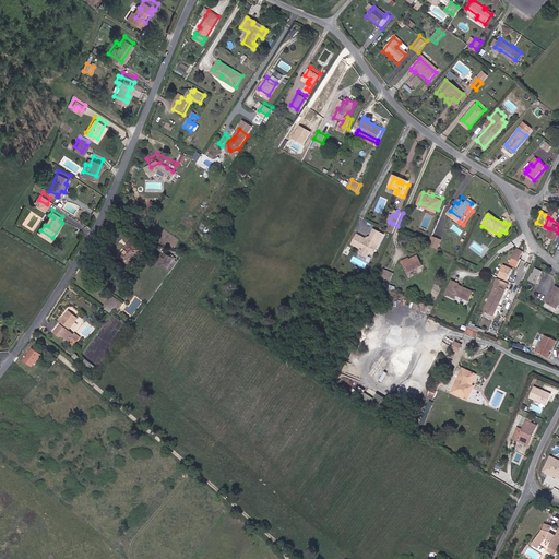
[(369,238),(359,234),(354,244),(363,248),(360,252),(368,257),(370,252),(376,254),(385,233),(377,228),(372,238),(369,238)]
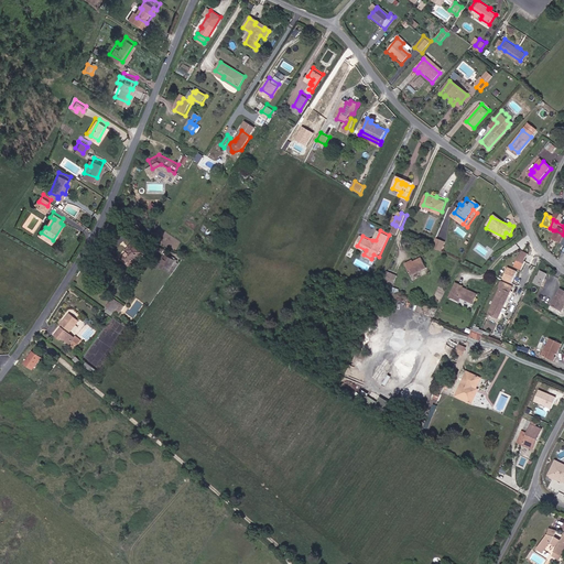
[(563,240),(563,237),(563,235),(555,230),(552,238),(563,242),(563,240)]
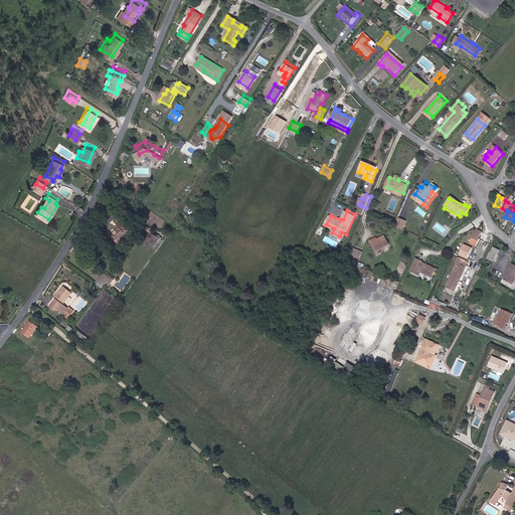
[(397,223),(404,226),(408,218),(401,215),(397,223)]
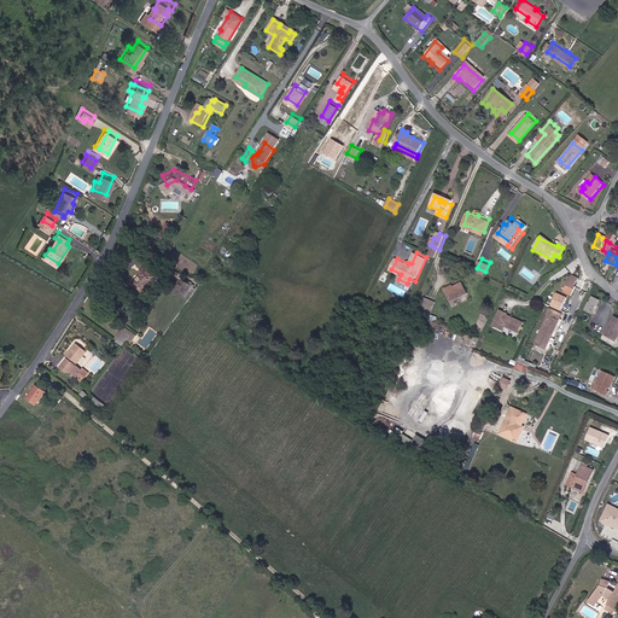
[(132,286),(143,295),(156,277),(143,267),(139,272),(140,273),(138,278),(132,286)]
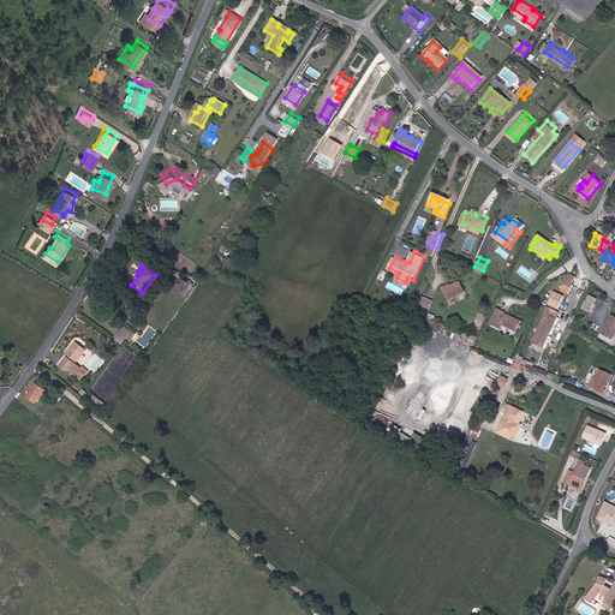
[(561,292),(568,296),(573,287),(572,287),(575,278),(569,275),(561,292)]
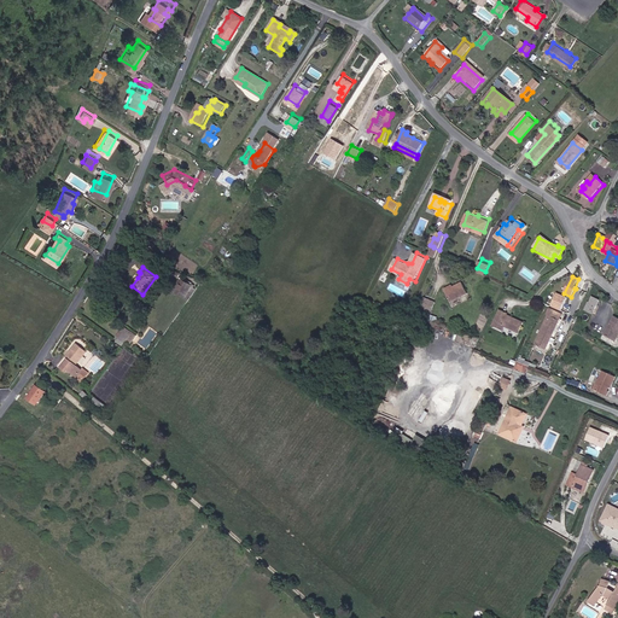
[(454,301),(471,291),(465,280),(456,285),(448,289),(454,301)]
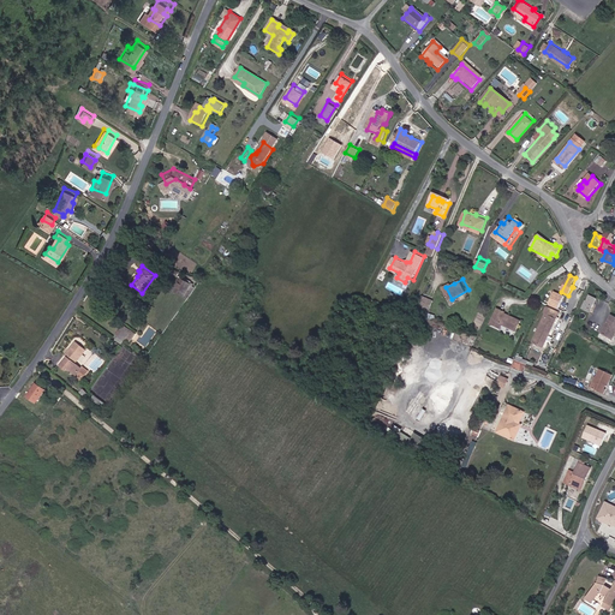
[(174,290),(181,294),(187,285),(181,280),(174,290)]
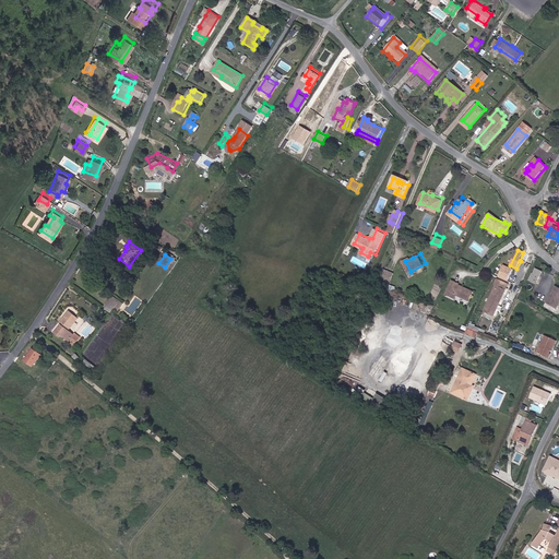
[(513,271),(504,266),(498,278),(508,283),(513,271)]
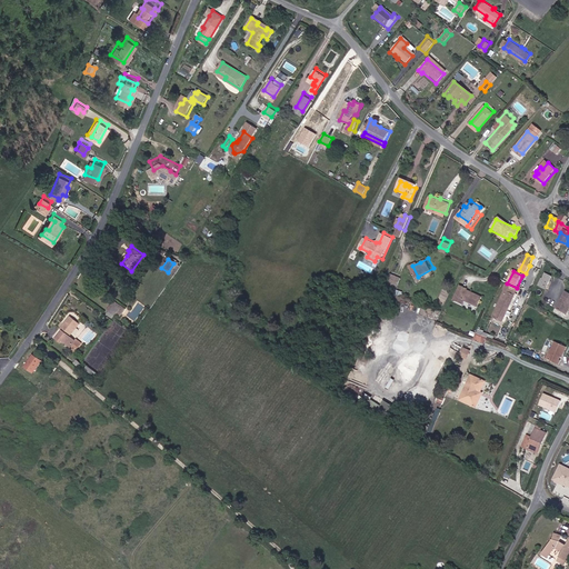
[(400,285),(403,277),(393,272),(390,280),(400,285)]
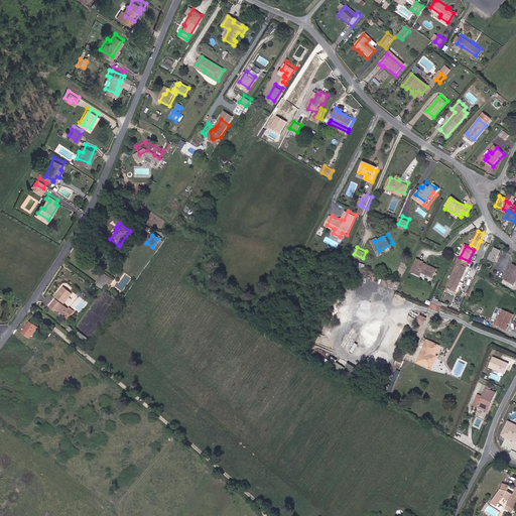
[(494,248),(492,252),(489,259),(495,261),(500,250),(494,248)]
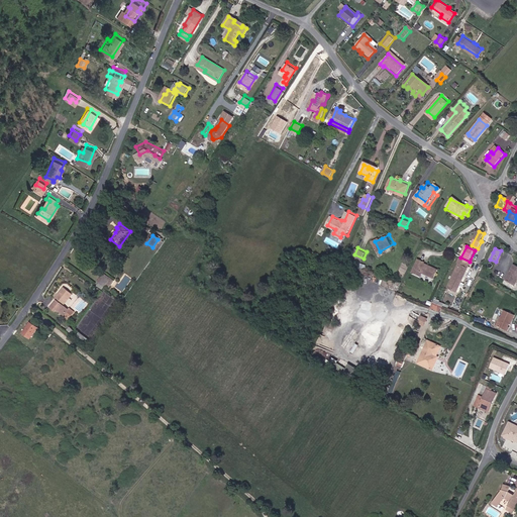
[(425,269),(427,270),(431,262),(430,261),(429,262),(426,261),(428,257),(421,254),(415,268),(423,272),(425,269)]
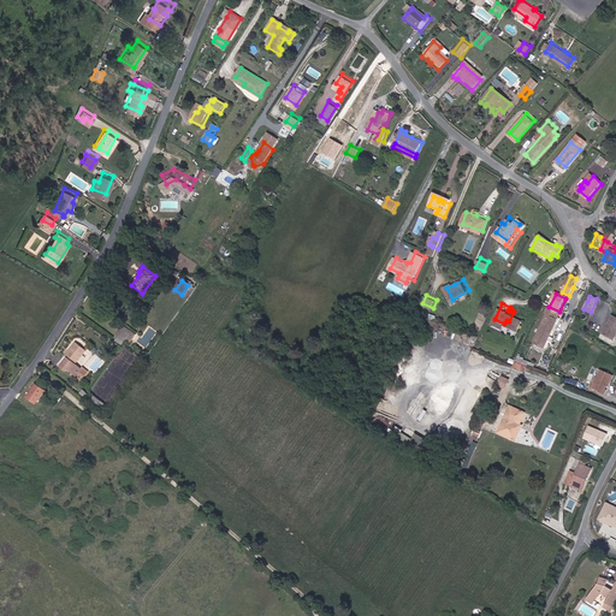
[(548,315),(535,344),(546,349),(561,317),(548,311),(546,314),(548,315)]
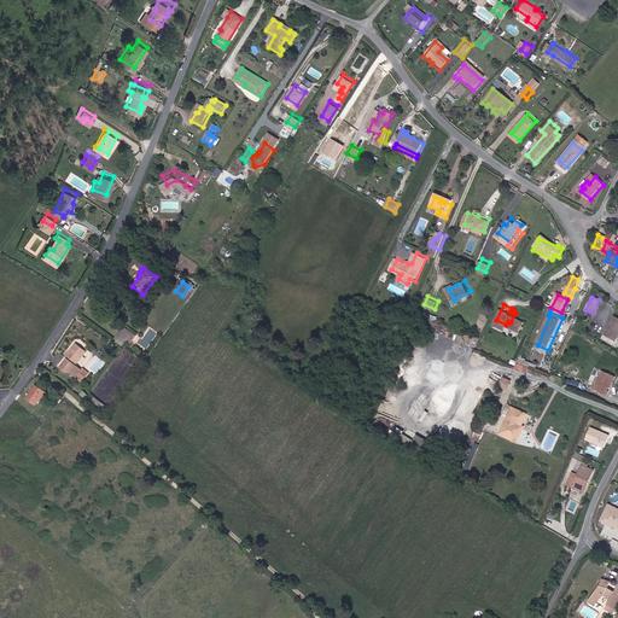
[(511,322),(522,327),(526,318),(516,313),(511,322)]
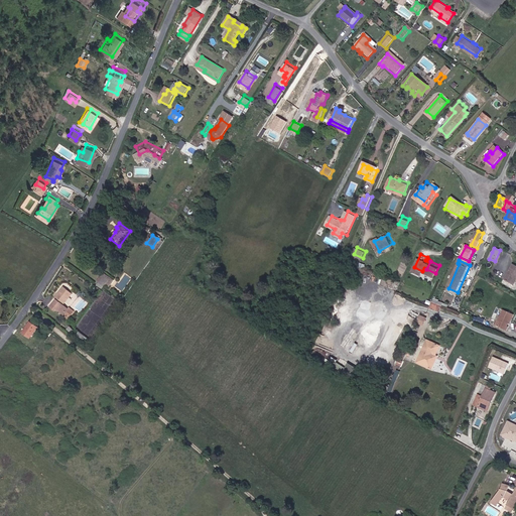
[(507,276),(515,279),(515,264),(513,263),(507,276)]
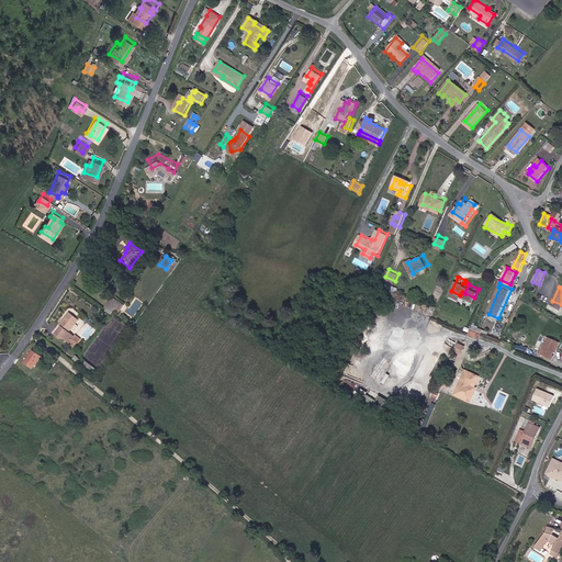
[(402,308),(404,299),(393,296),(391,306),(402,308)]
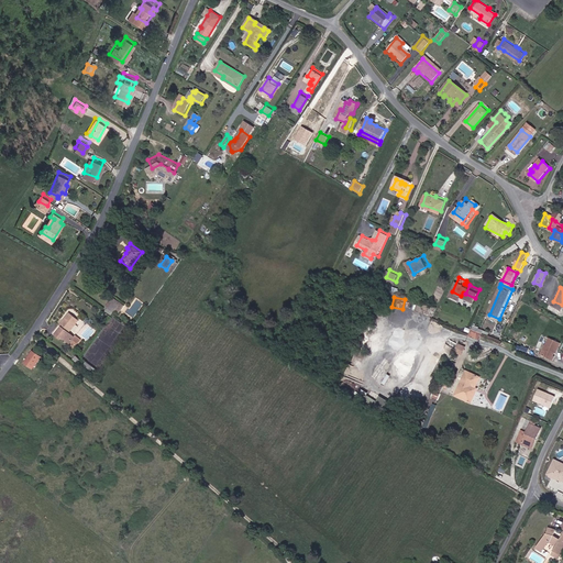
[(68,330),(73,324),(76,321),(67,315),(63,319),(65,320),(63,322),(62,321),(57,327),(65,333),(68,330)]
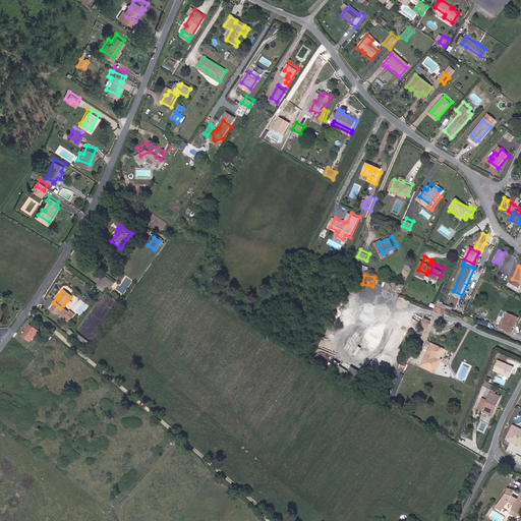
[(449,303),(439,299),(437,304),(447,308),(449,303)]
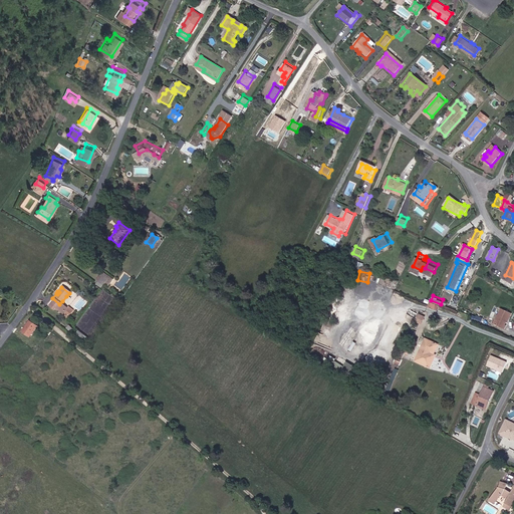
[(495,324),(501,326),(508,310),(504,308),(500,315),(499,315),(495,324)]
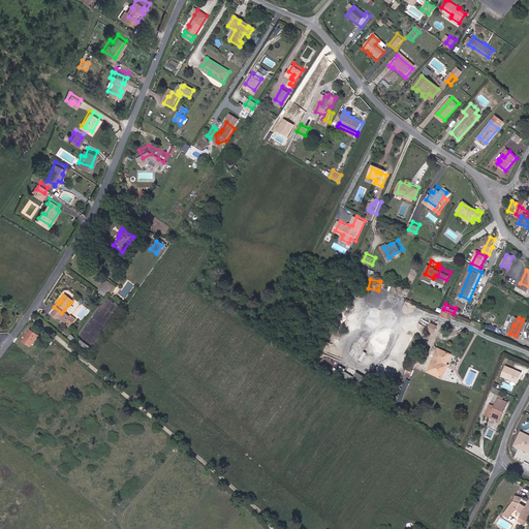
[(524,328),(526,329),(528,322),(523,319),(516,336),(521,339),(523,335),(522,334),(523,331),(524,328)]
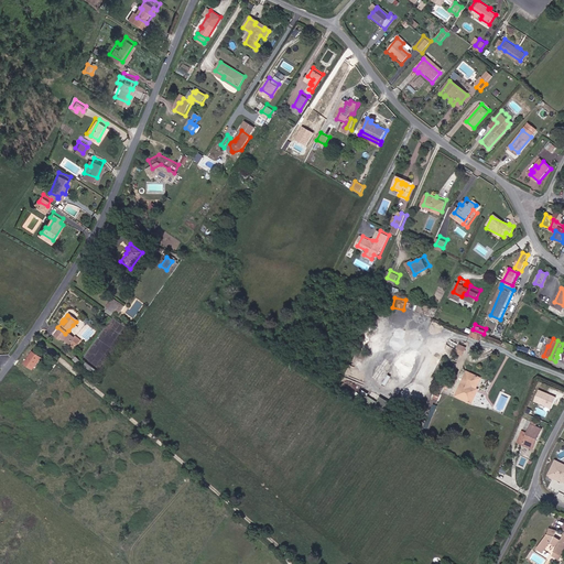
[(455,351),(463,356),(467,347),(461,343),(455,351)]
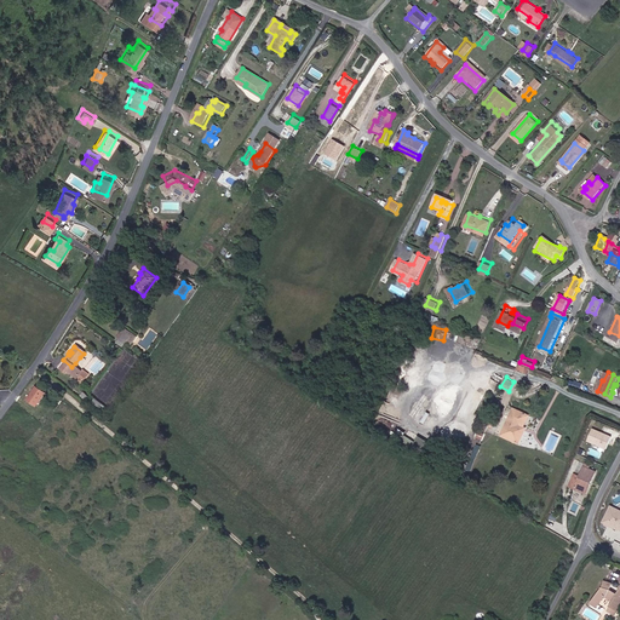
[(62,383),(68,388),(73,383),(67,378),(62,383)]
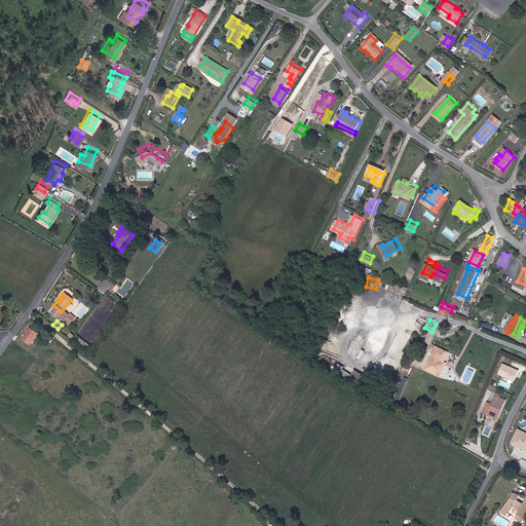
[(20,337),(27,343),(35,333),(28,328),(20,337)]
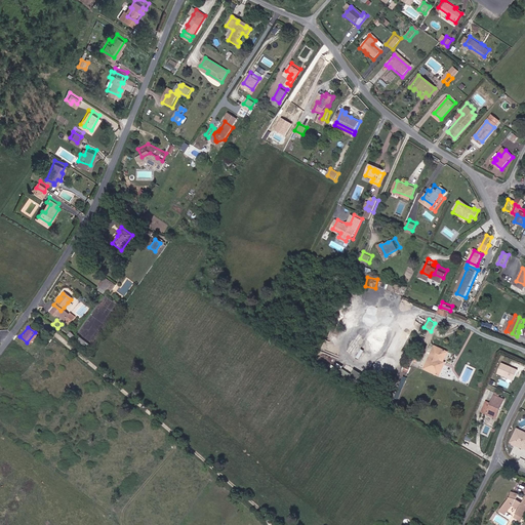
[(442,357),(445,358),(449,349),(437,342),(427,364),(436,369),(442,357)]
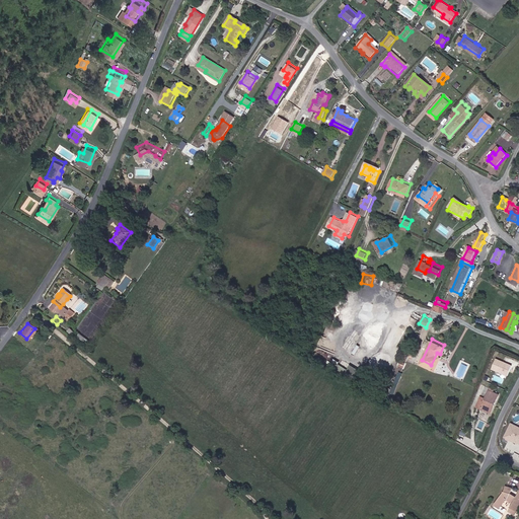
[(509,376),(513,365),(496,358),(491,369),(509,376)]
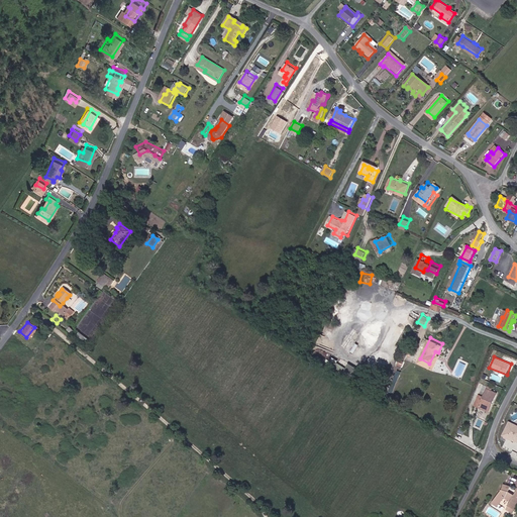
[(475,407),(488,413),(496,394),(487,390),(482,402),(477,400),(475,407)]
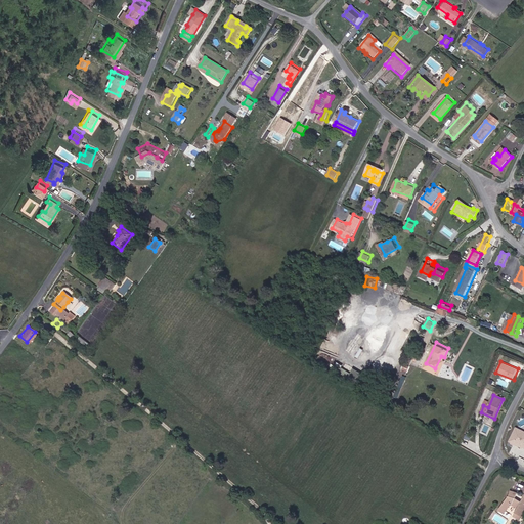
[(523,429),(520,427),(518,430),(517,430),(516,432),(513,430),(508,438),(521,445),(522,444),(523,445),(523,429)]
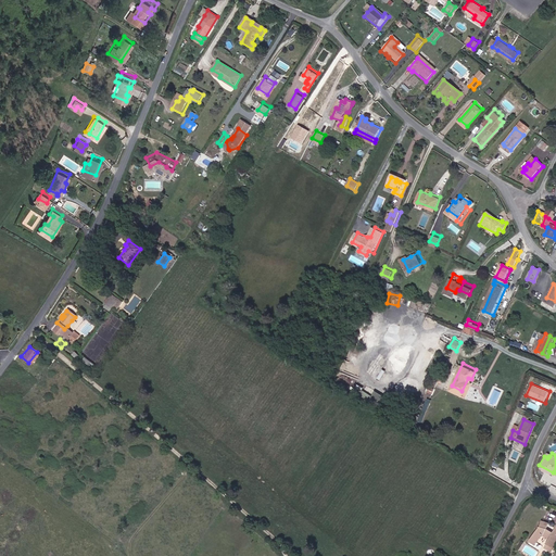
[(555,527),(552,525),(548,531),(542,528),(542,521),(534,520),(533,529),(531,532),(534,533),(533,536),(529,535),(525,541),(530,544),(536,533),(544,538),(541,543),(548,547),(555,532),(555,527)]
